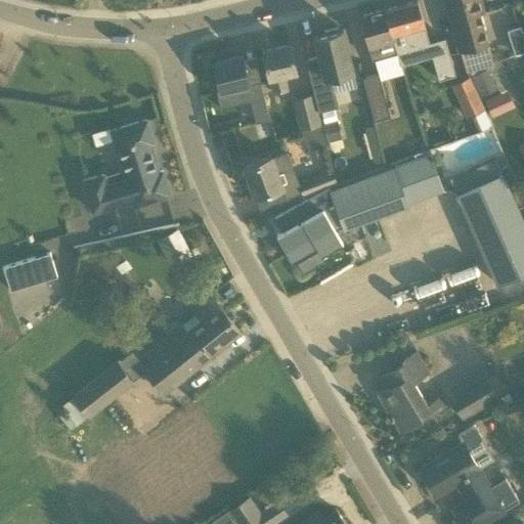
[(392,40),(395,50),(408,46),(409,47),(429,42),(417,0),(385,9),(384,8),(383,8),(392,40)]
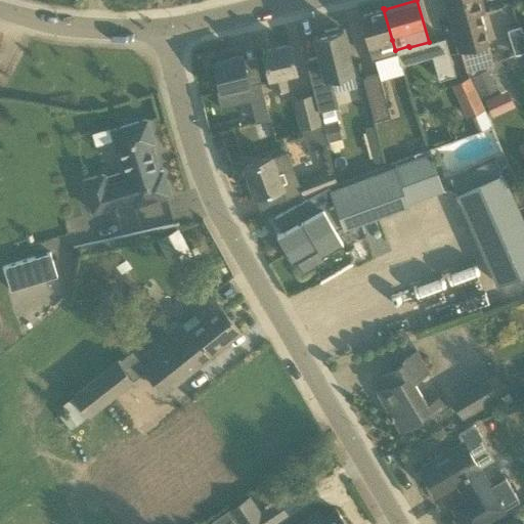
[(492,62),(480,12),(484,11),(480,0),(444,0),(459,51),(460,51),(467,70),(492,62)]
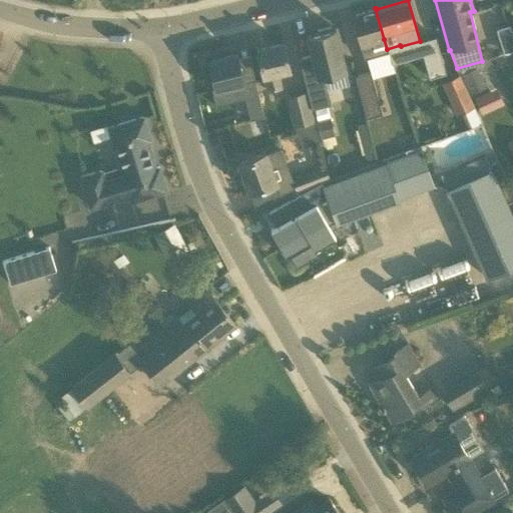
[(388,52),(387,49),(384,39),(375,8),(352,15),(360,43),(364,59),(388,52)]
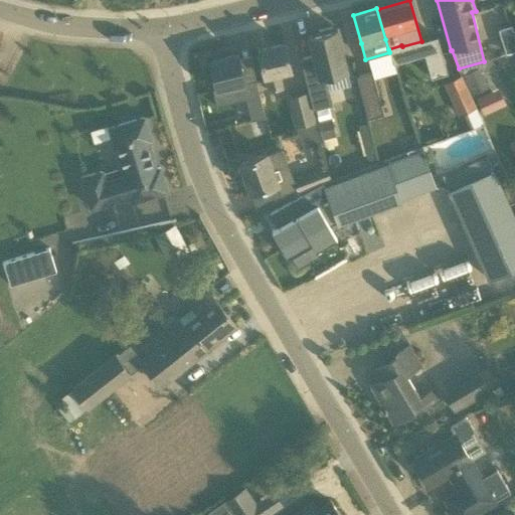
[(509,23),(494,26),(499,49),(513,46),(509,23)]
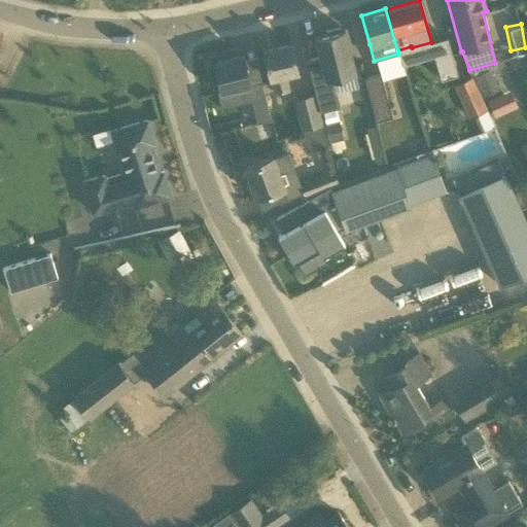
[(308,60),(316,94),(320,111),(340,107),(332,76),(355,70),(345,29),(341,30),(341,27),(326,31),(326,33),(323,34),(324,40),(317,42),(321,57),(308,60)]
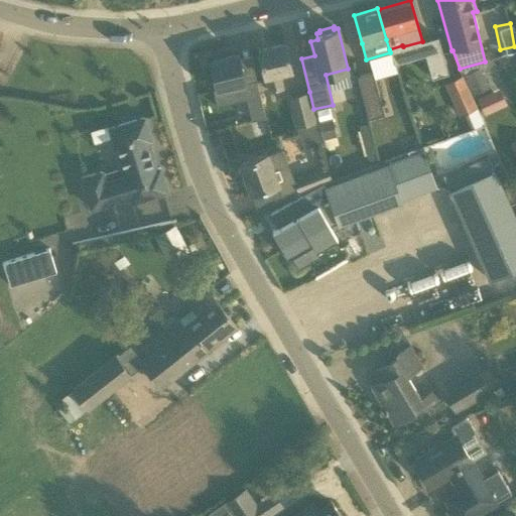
[(437,37),(422,41),(432,79),(448,74),(437,37)]
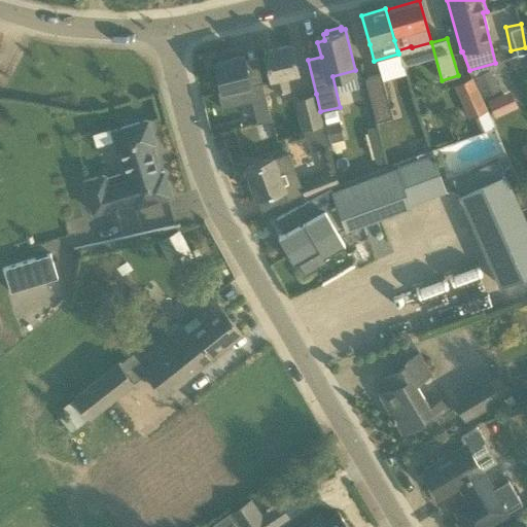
[(289,90),(285,73),(297,71),(291,44),(264,50),(271,77),(275,93),(289,90)]
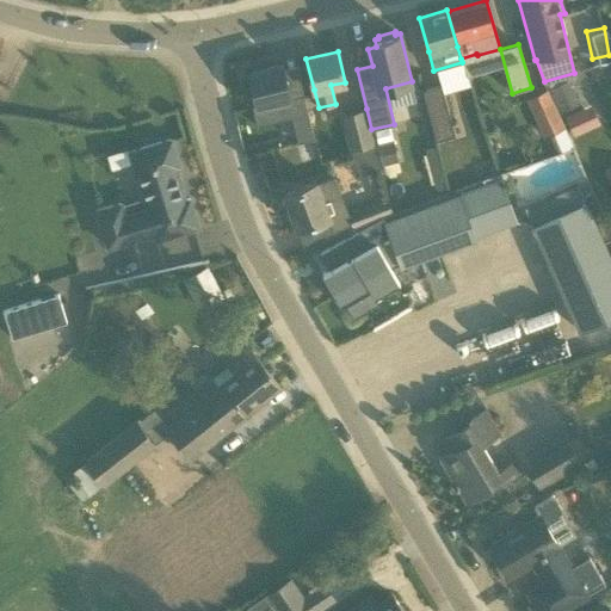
[(258,123),(294,115),(290,97),(282,65),(250,73),(257,104),(252,105),(257,125),(259,124),(258,123)]
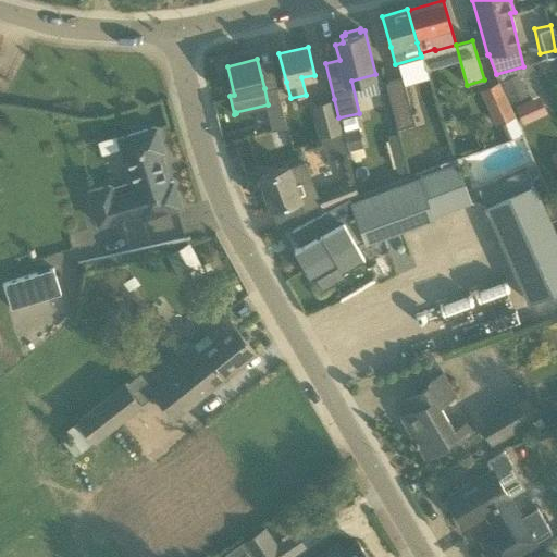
[(510,102),(523,97),(515,76),(502,81),(510,102)]
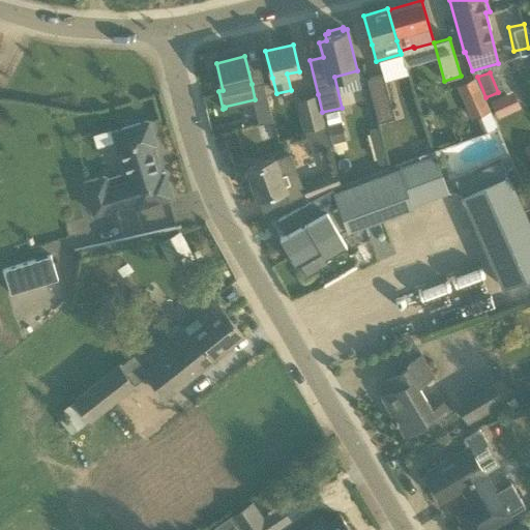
[(382,74),(366,78),(378,120),(393,116),(382,74)]
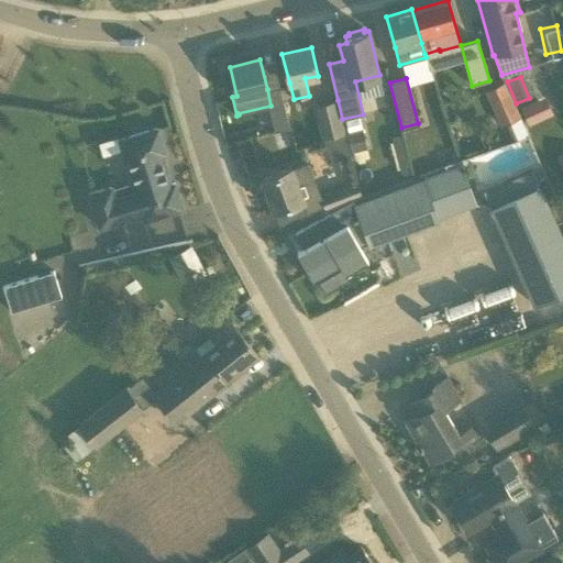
[(277,130),(290,128),(280,86),(267,89),(271,106),(274,118),(277,130)]
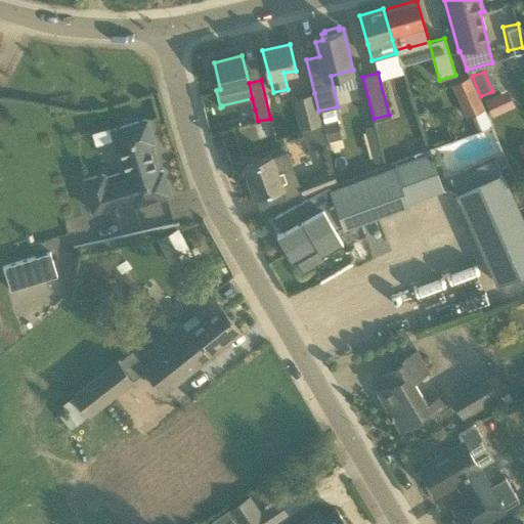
[(475,87),(464,92),(473,115),(484,110),(475,87)]
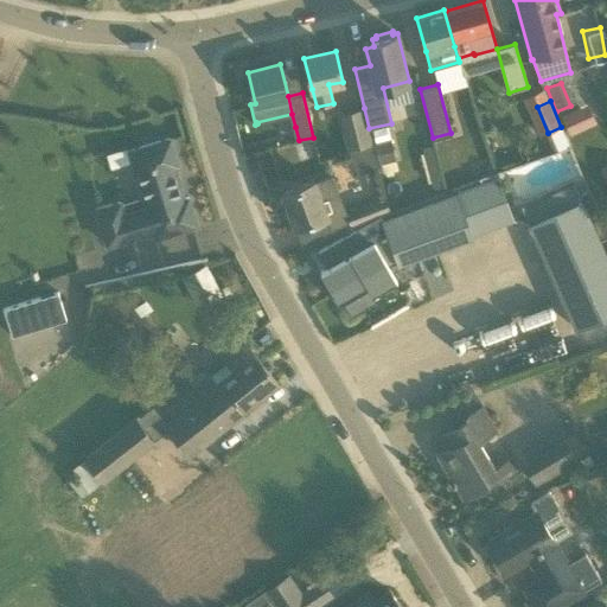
[(364,108),(338,114),(346,151),(372,144),(369,128),(364,108)]
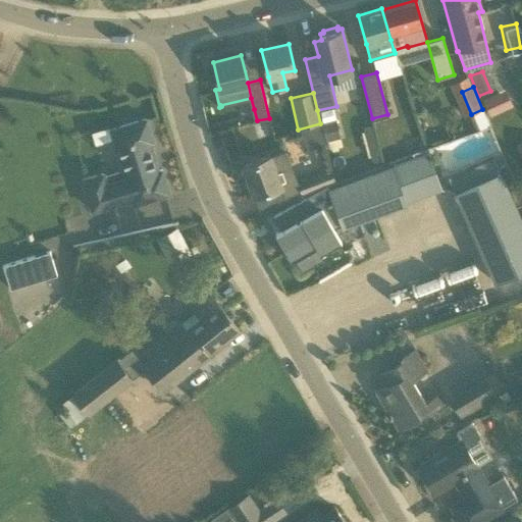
[(490,116),(503,111),(496,95),(483,100),(490,116)]
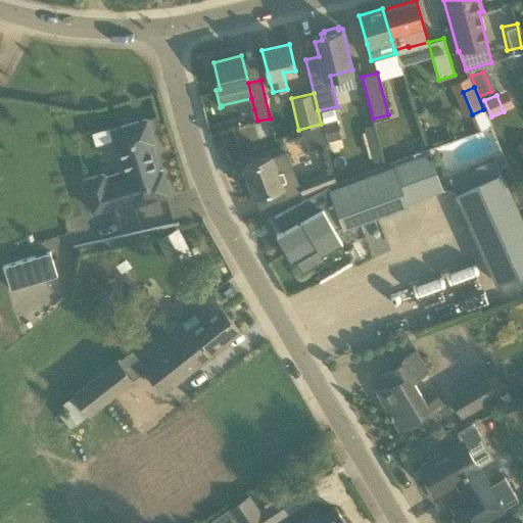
[(472,114),(470,115),(477,131),(491,126),(483,109),(472,114)]
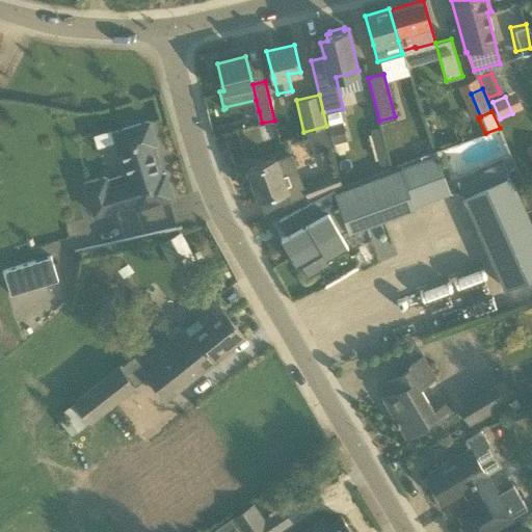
[(138,208),(174,197),(167,174),(163,175),(155,147),(159,145),(152,122),(116,132),(131,182),(110,187),(107,177),(86,183),(96,214),(136,203),(138,208)]
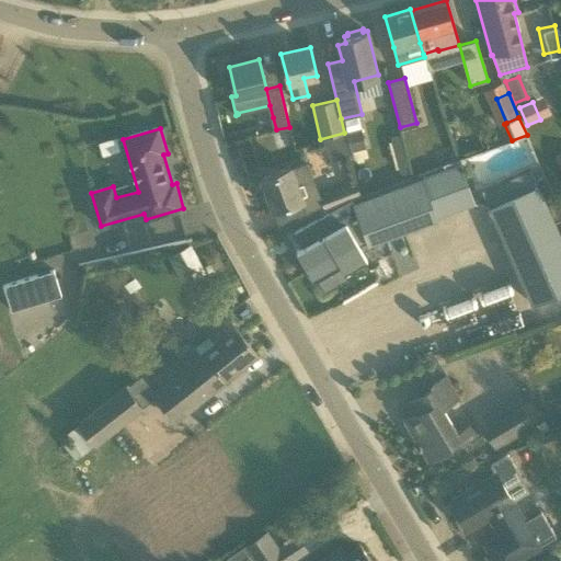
[(362,128),(346,132),(352,152),(366,149),(362,128)]
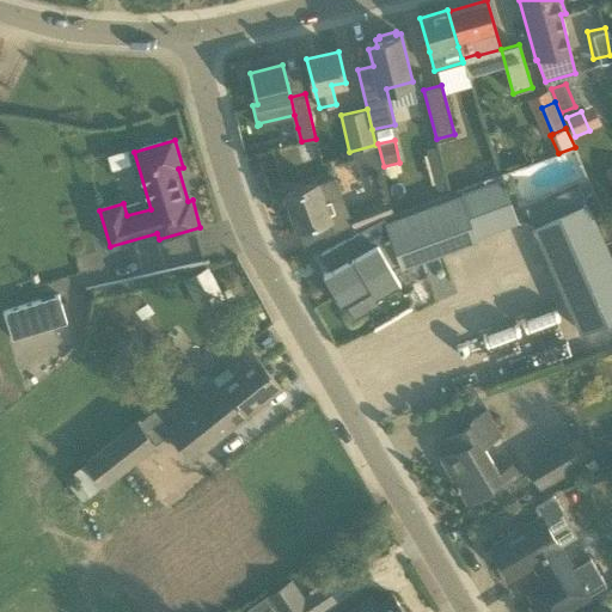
[(434,148),(427,151),(434,182),(442,181),(434,148)]
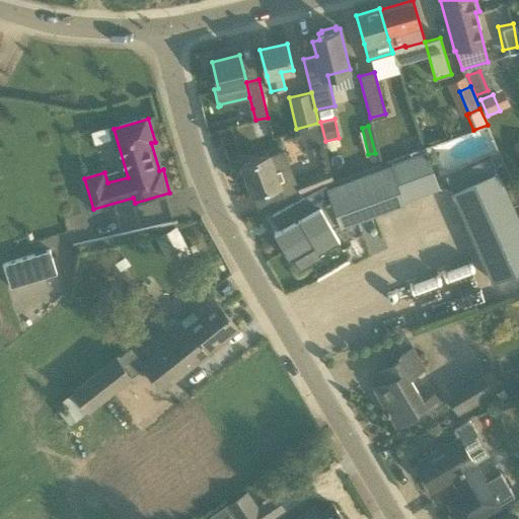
[(290,165),(285,150),(270,156),(269,154),(241,164),(252,195),(279,184),(284,201),(301,195),(301,194),(334,180),(329,168),(282,184),(277,169),(290,165)]
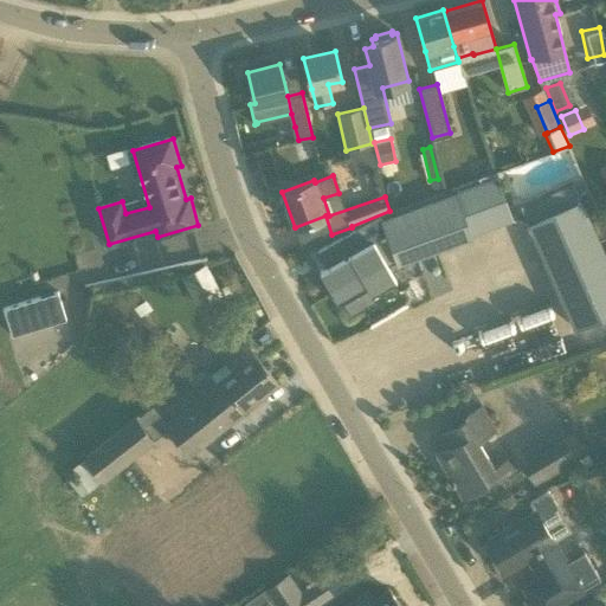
[(397,262),(511,219),(496,179),(382,220),(380,216),(355,230),(317,250),(318,251),(321,250),(330,264),(320,270),(337,301),(363,287),(368,295),(393,281),(384,264),(395,257),(397,262)]
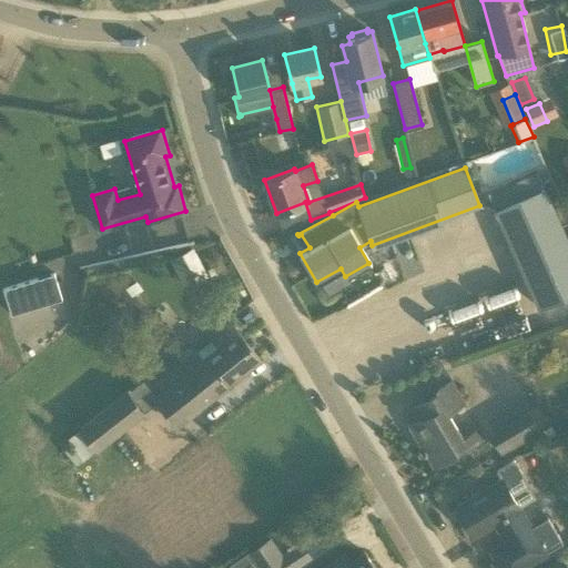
[(567,294),(567,239),(561,224),(567,221),(567,216),(551,180),(543,183),(545,188),(496,210),(539,307),(567,294)]
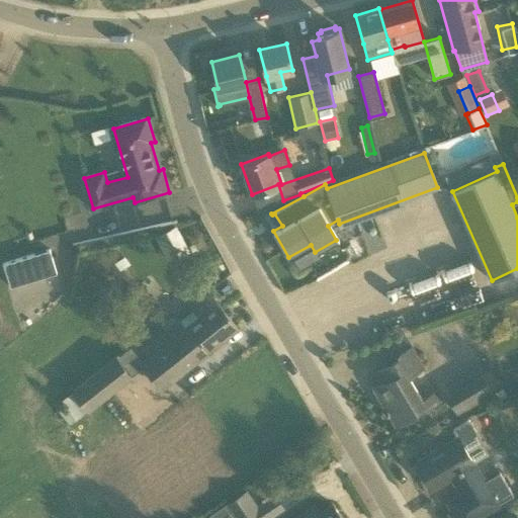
[(174,228),(156,237),(170,264),(188,254),(174,228)]
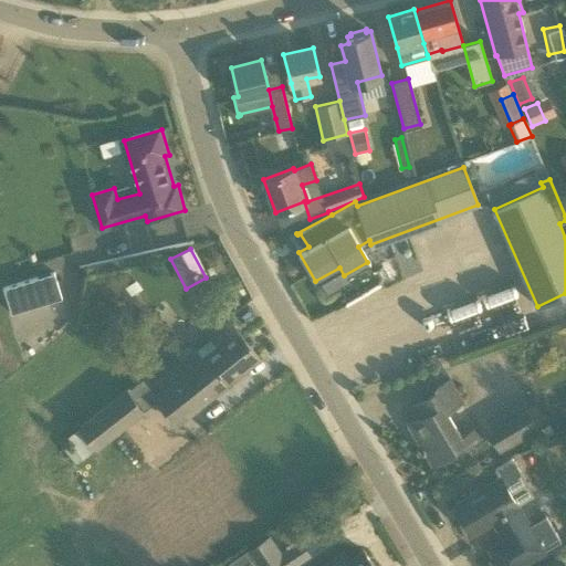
[(53,273),(2,289),(10,314),(61,299),(53,273)]
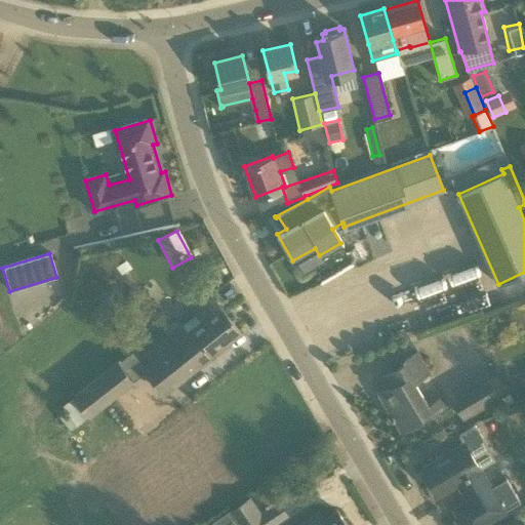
[(240,332),(207,291),(190,306),(200,319),(188,329),(182,322),(165,335),(173,347),(178,342),(185,351),(187,350),(200,366),(240,332)]
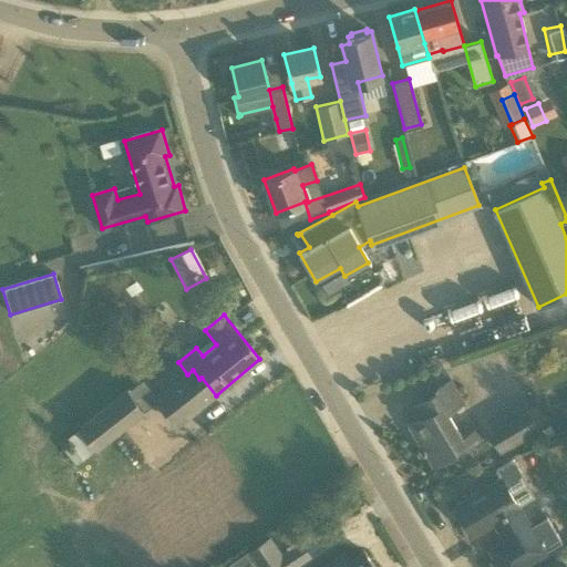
[(187,374),(178,362),(156,380),(167,393),(158,400),(178,428),(216,395),(202,378),(199,379),(193,370),(187,374)]
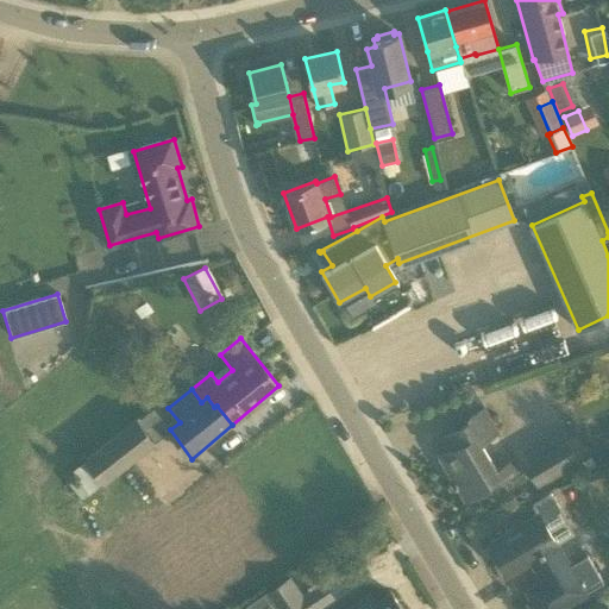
[(496,469),(479,443),(497,432),(484,408),(468,419),(470,421),(444,437),(452,450),(439,458),(447,470),(450,468),(457,481),(452,483),(454,487),(457,485),(464,500),(490,484),(519,468),(513,458),(496,469)]
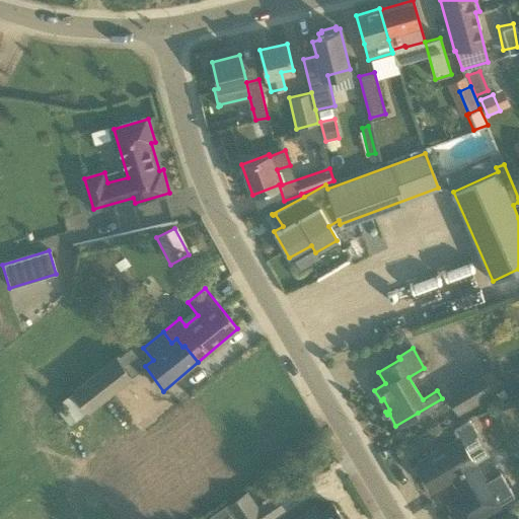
[(88,413),(133,377),(131,374),(117,357),(72,391),(88,413)]
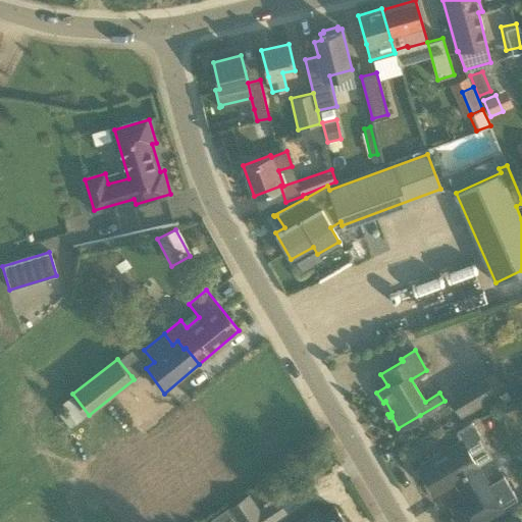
[(492,374),(486,377),(462,392),(472,410),(497,397),(494,393),(502,388),(492,374)]
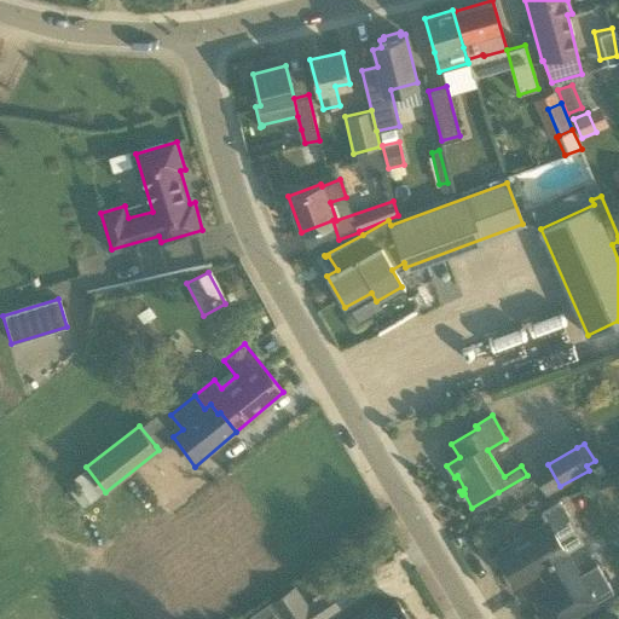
[(584,583),(567,553),(585,542),(561,502),(541,513),(547,524),(497,553),(515,584),(530,574),(528,573),(538,567),(556,599),(584,583)]
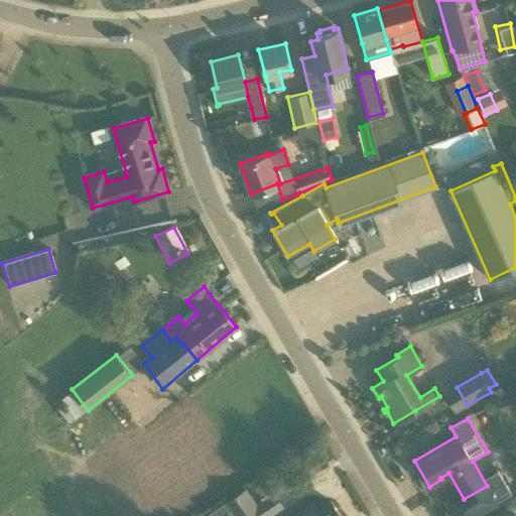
[(341,515),(331,502),(318,512),(313,504),(295,515),(341,515)]
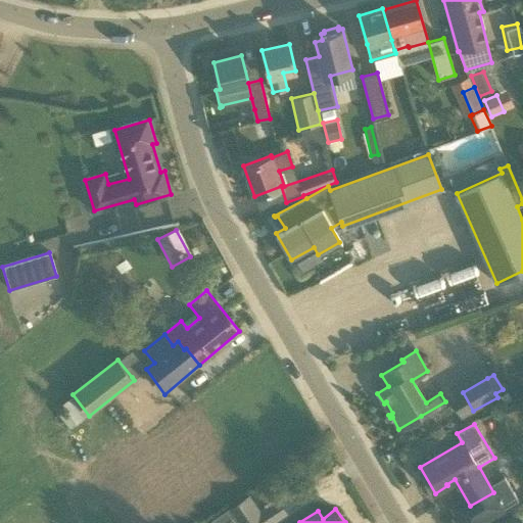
[(267,522),(259,511),(240,522),(267,522)]
